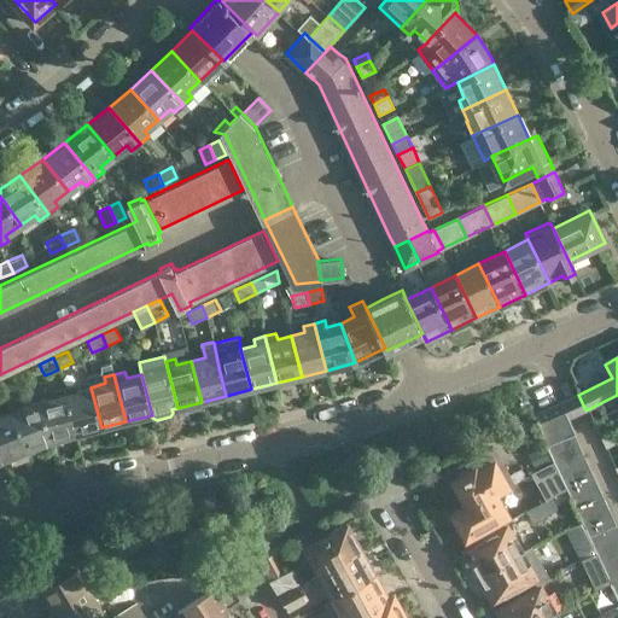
[(0,382),(0,385),(4,395),(18,388),(12,377),(0,382)]
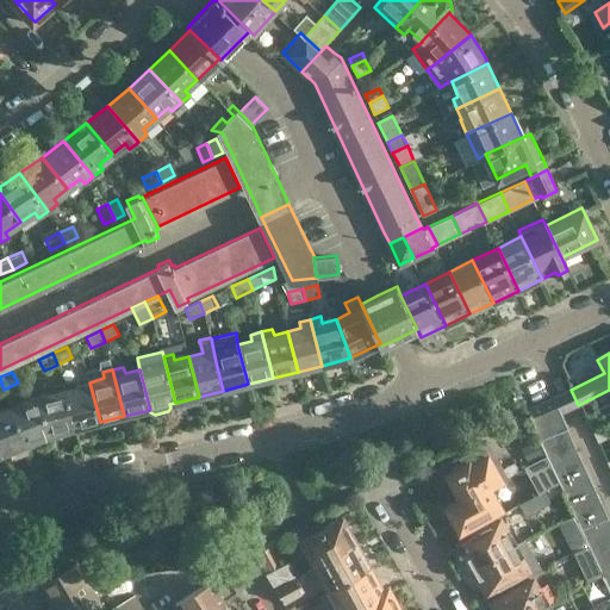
[(100,422),(89,383),(75,386),(73,380),(62,383),(74,429),(100,422)]
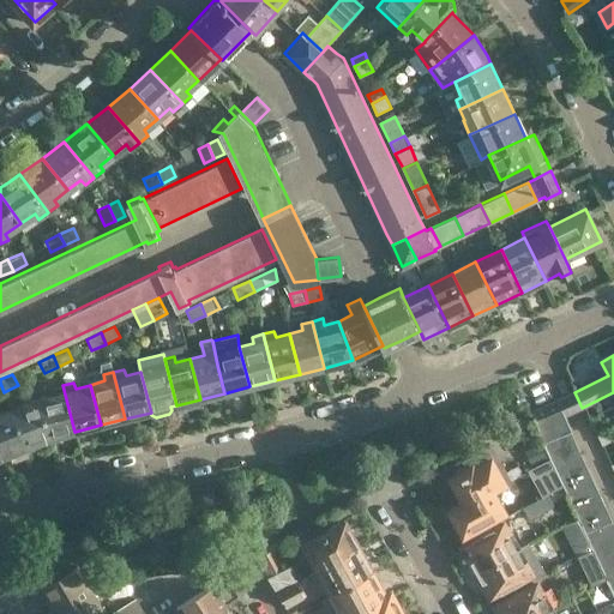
[(74,432),(62,385),(52,387),(54,393),(36,398),(50,438),(74,432)]
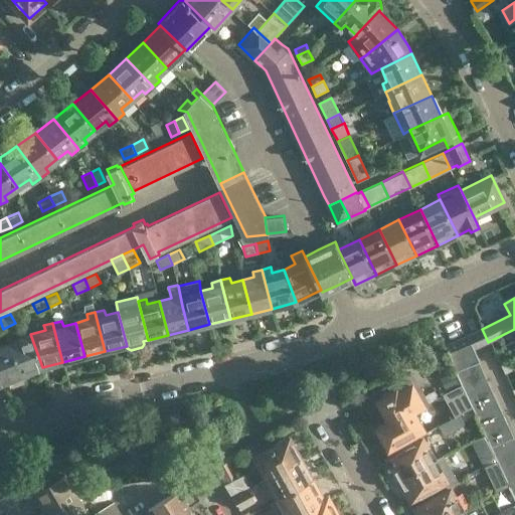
[(490,449),(513,439),(477,362),(480,361),(474,349),(481,345),(488,342),(482,329),(475,332),(443,347),(460,383),(471,406),(484,436),(490,449)]
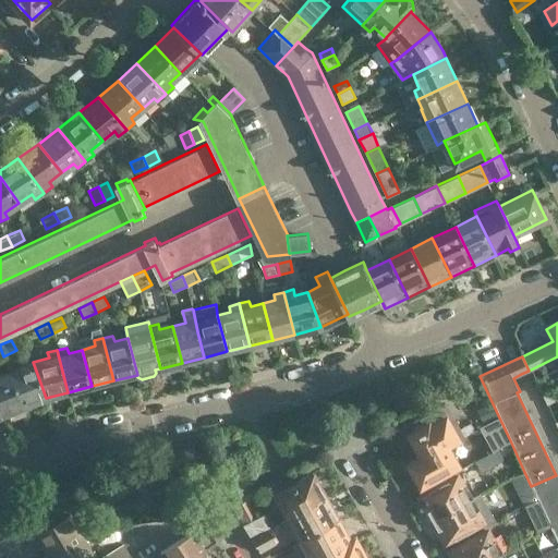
[(46,398),(33,362),(9,372),(24,407),(46,398)]
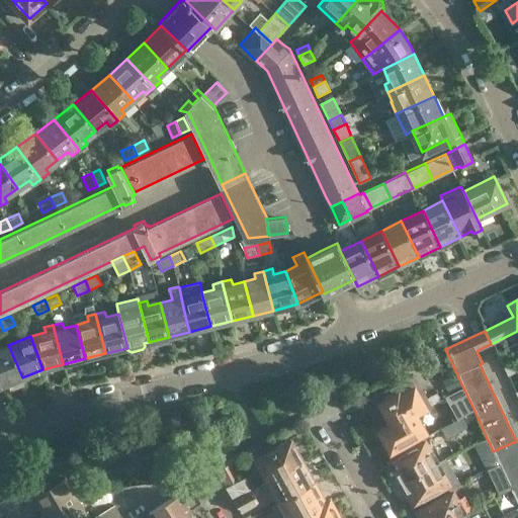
[(22,377),(8,345),(0,348),(0,382),(1,385),(8,382),(9,387),(23,381),(22,377)]
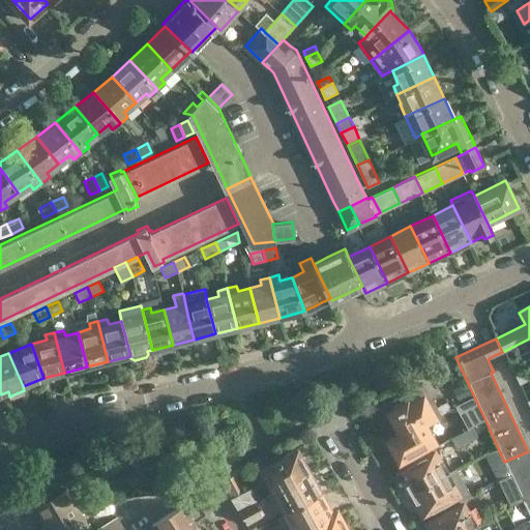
[(514,373),(523,369),(518,357),(509,361),(514,373)]
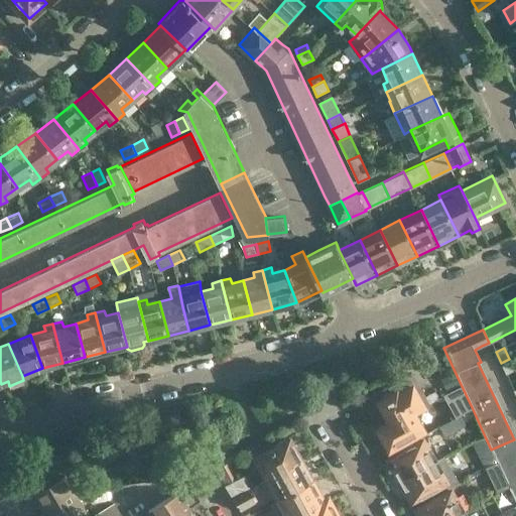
[(509,359),(501,363),(506,374),(514,370),(509,359)]
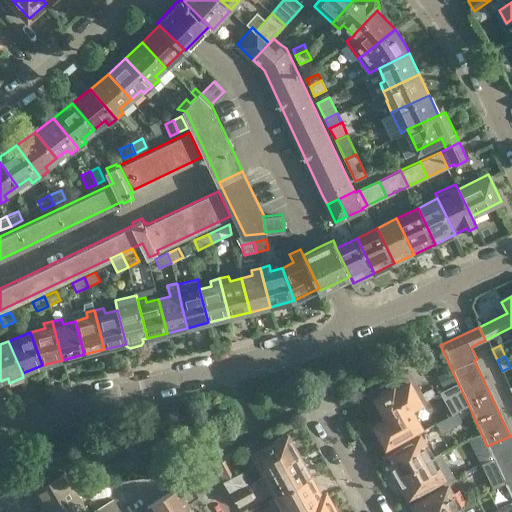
[(443,387),(455,380),(449,368),(436,375),(443,387)]
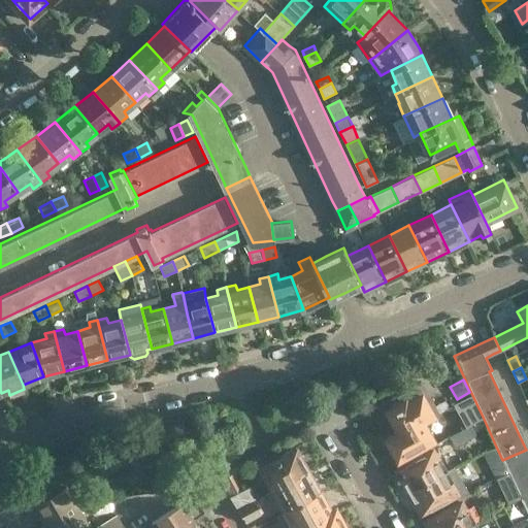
[(388,410),(399,432),(423,420),(424,422),(450,407),(446,400),(435,406),(423,383),(402,394),(405,401),(402,403),(399,403),(394,405),(393,408),(388,410)]
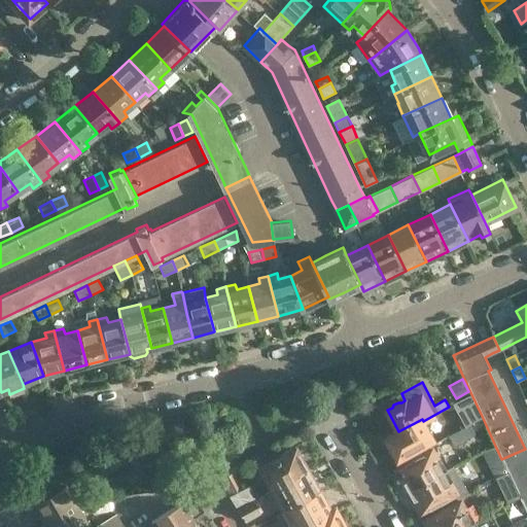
[(465,425),(466,425),(482,416),(470,392),(452,401),(465,425)]
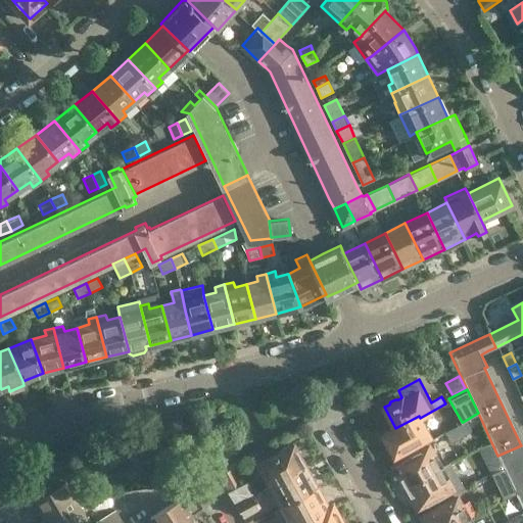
[(419,416),(395,428),(382,435),(393,457),(430,437),(420,418),(419,416)]
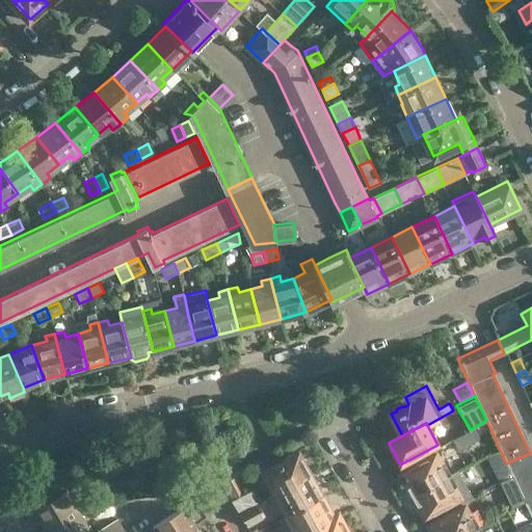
[(458,451),(477,442),(471,429),(470,429),(452,440),(458,451)]
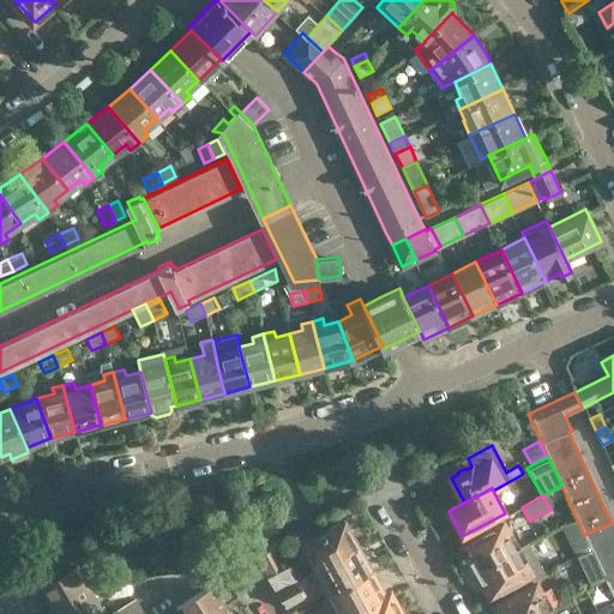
[(575,557),(591,549),(584,535),(577,519),(561,527),(575,557)]
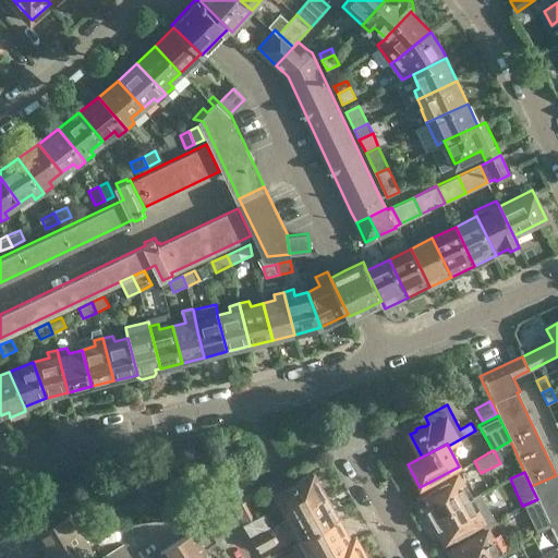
[(290,518),(326,498),(313,475),(277,495),(290,518)]
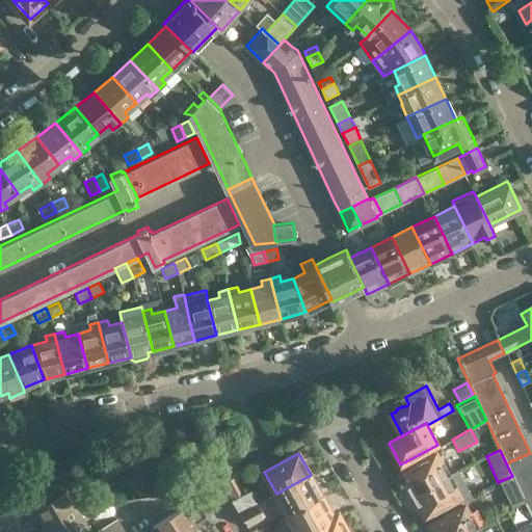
[(531,517),(531,516),(531,457),(530,453),(506,463),(512,476),(531,517)]
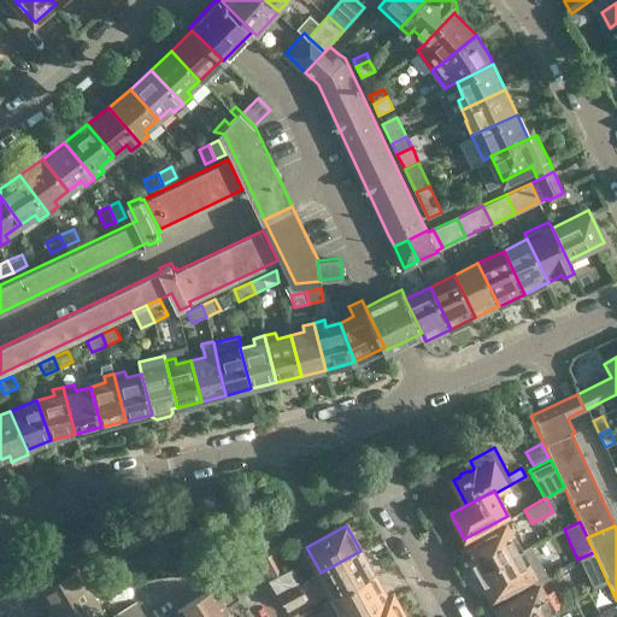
[(479,575),(519,552),(505,528),(464,550),(479,575)]
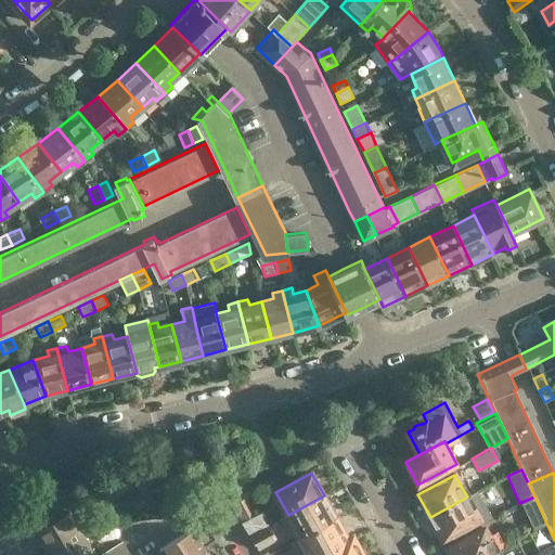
[(477,491),(467,497),(430,517),(442,540),(489,514),(477,491)]
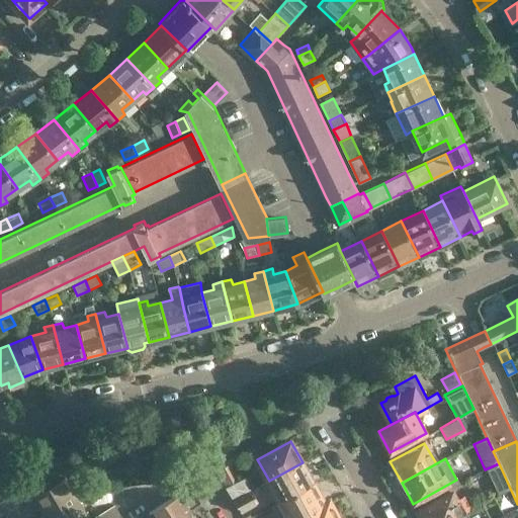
[(269,482),(252,491),(256,498),(269,492),(271,495),(275,493),(281,502),(315,483),(303,462),(269,481),(269,482)]
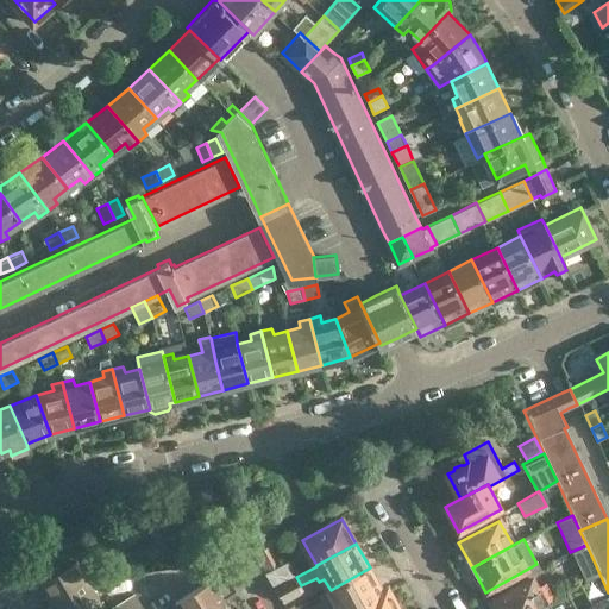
[(268,546),(253,553),(274,586),(295,575),(288,562),(278,566),(268,546)]
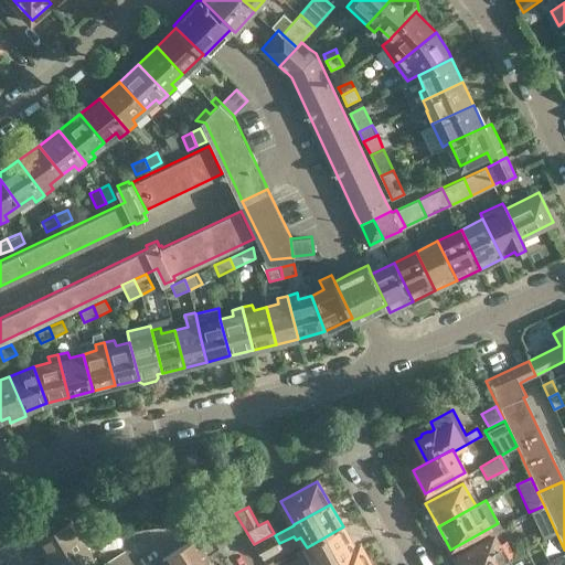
[(513,520),(520,530),(531,524),(525,513),(513,520)]
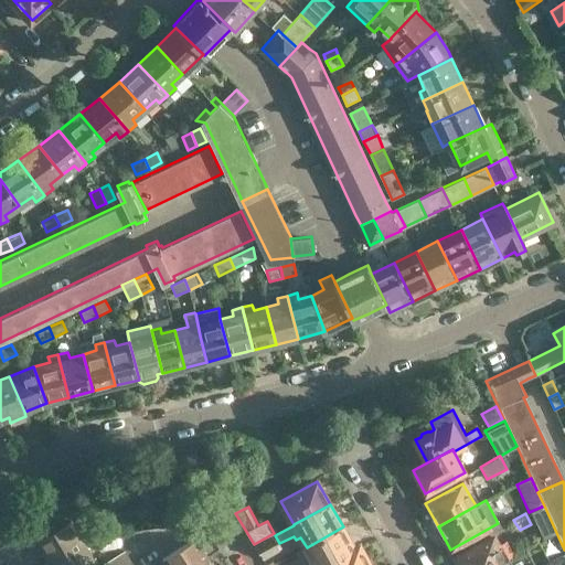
[(71,520),(35,540),(49,563),(43,564),(93,564),(96,564),(71,520)]
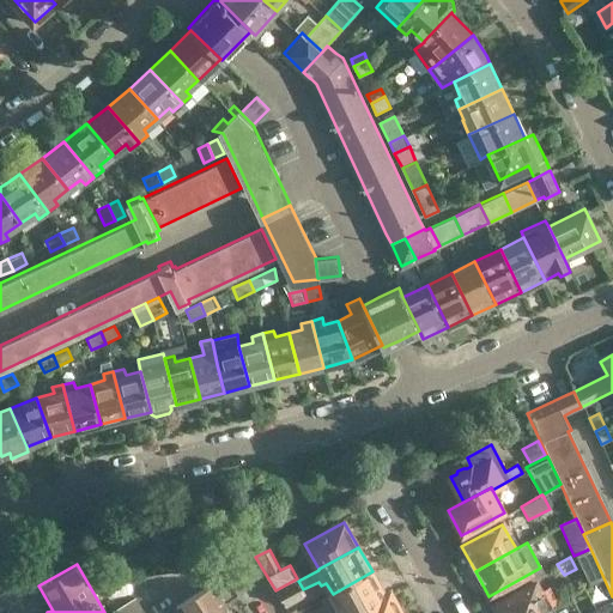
[(354,612),(386,596),(372,571),(333,594),(343,612),(354,612)]
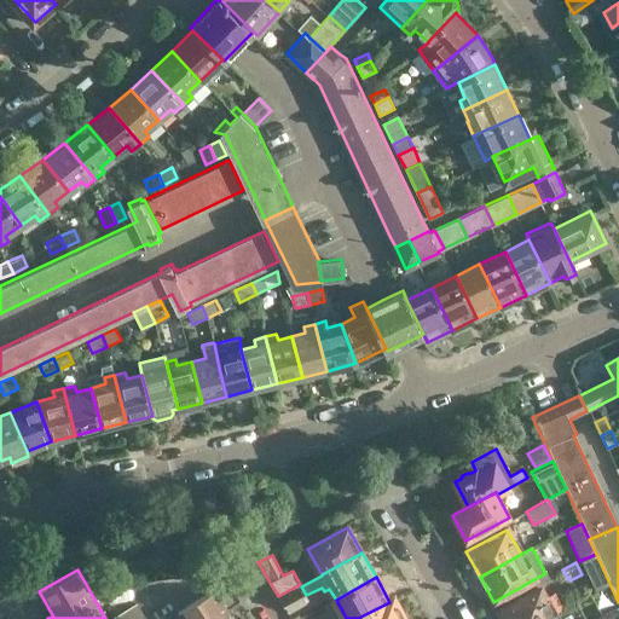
[(300,584),(278,596),(289,613),(310,601),(306,595),(301,586),(300,584)]
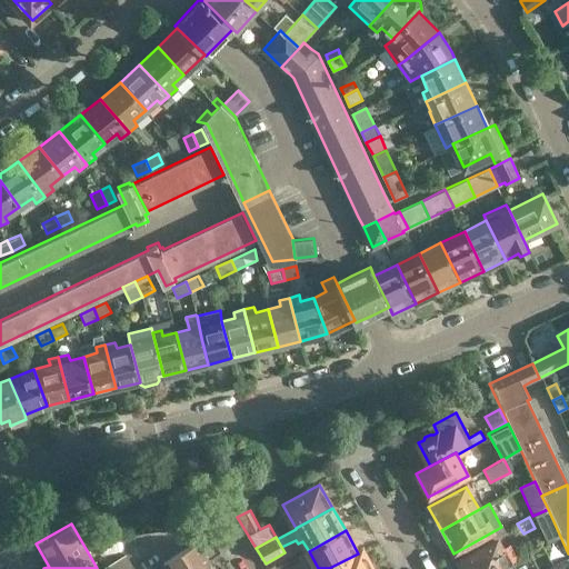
[(167,568),(193,568),(209,560),(197,541),(163,562),(167,568)]
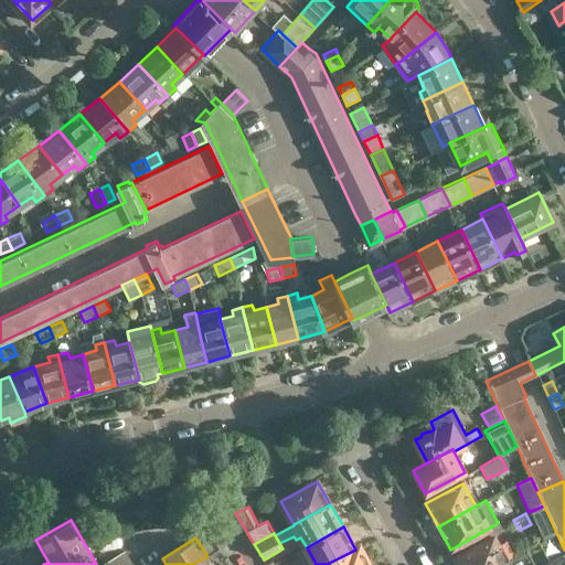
[(459,564),(498,564),(505,562),(492,539),(456,558),(459,564)]
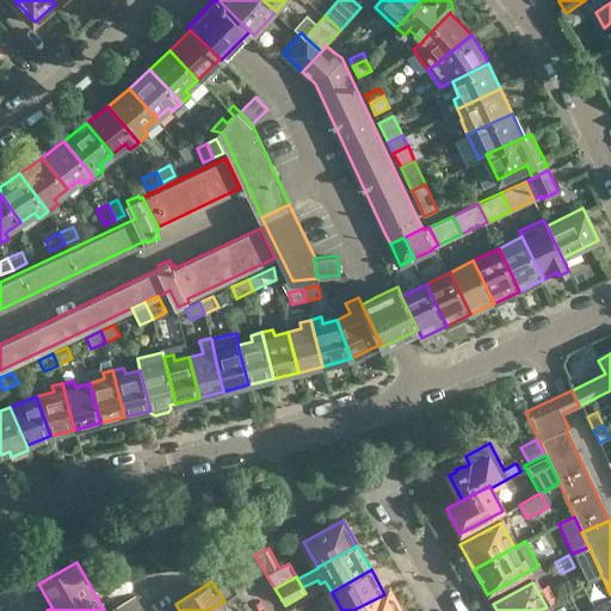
[(401,610),(390,591),(384,594),(353,610),(401,610)]
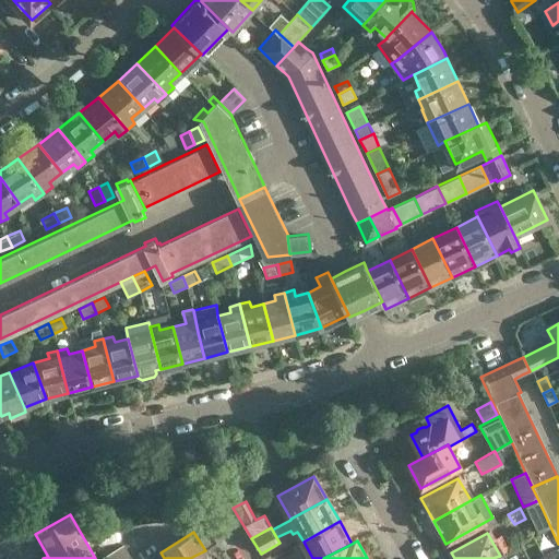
[(98,558),(99,558),(135,558),(125,542),(98,558)]
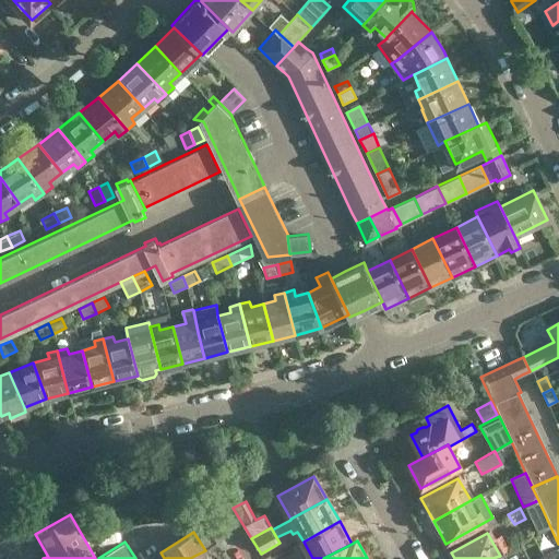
[(558,558),(558,546),(534,558),(558,558)]
